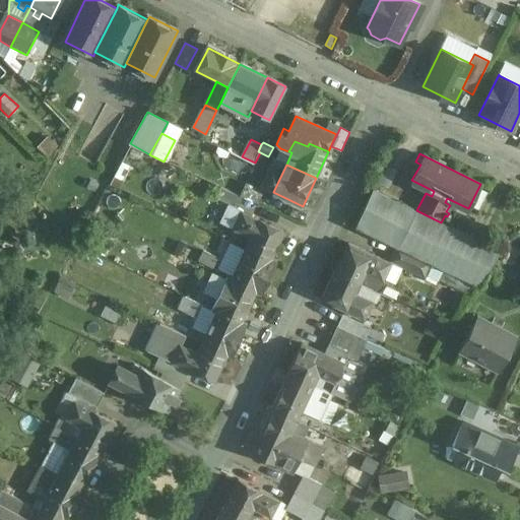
[(283,171),(272,166),(263,187),(273,192),(283,171)]
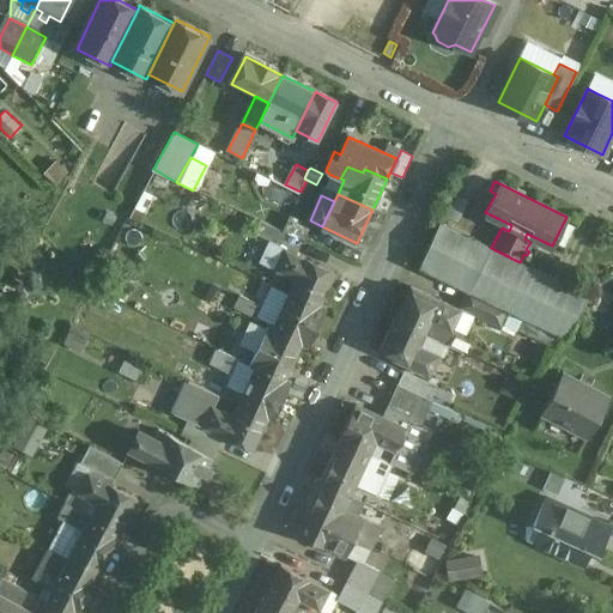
[(467,236),(439,223),(438,224),(426,219),(407,262),(445,280),(467,236)]
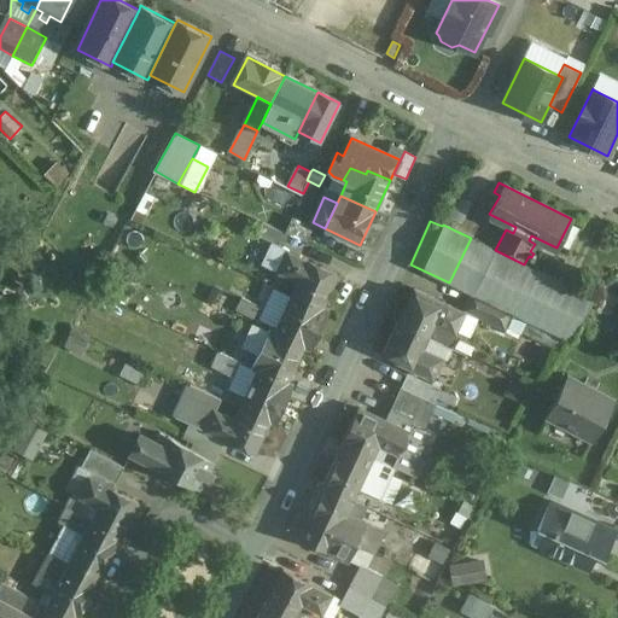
[(287,235),(262,223),(256,237),(270,243),(281,249),(287,235)]
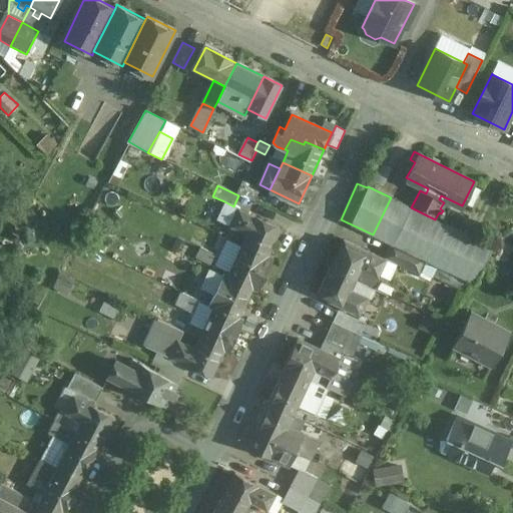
[(411,207),(391,197),(373,234),(392,243),(393,243),(411,207)]
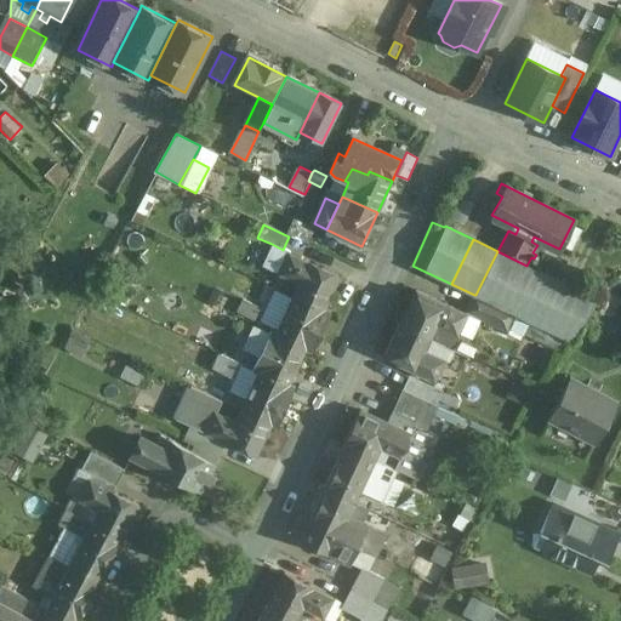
[(339,278),(289,255),(290,252),(283,250),(272,244),(261,267),(298,284),(292,296),(324,311),(339,278)]
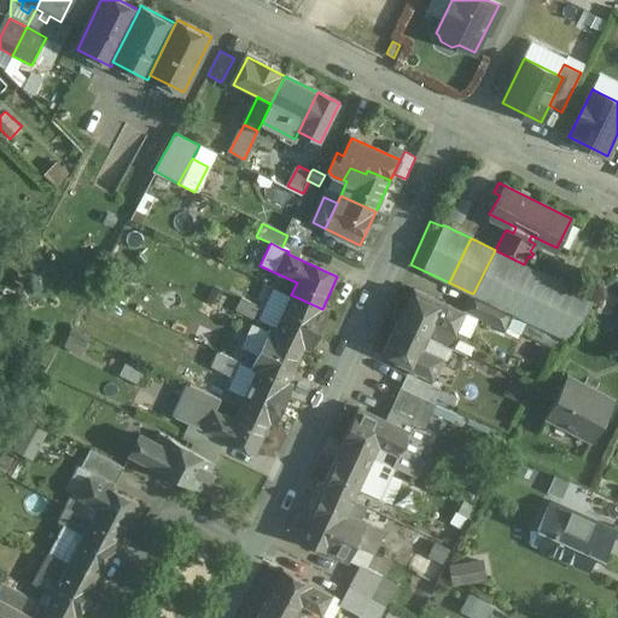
[(462,312),(414,289),(398,322),(429,337),(449,347),(456,331),(470,337),(478,316),(466,310),(465,313),(462,312)]
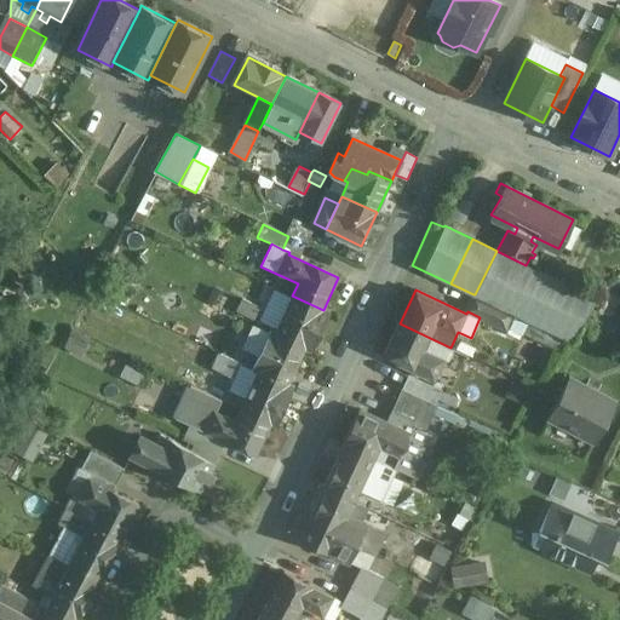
[(475,294),(474,294),(464,313),(466,314),(468,311),(480,317),(506,329),(514,313),(475,294)]
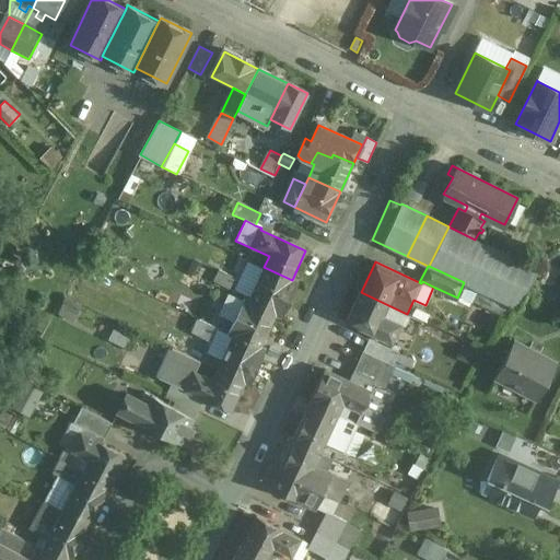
[(264,267),(248,300),(247,301),(277,315),(276,316),(281,318),(298,283),(292,280),(264,267)]
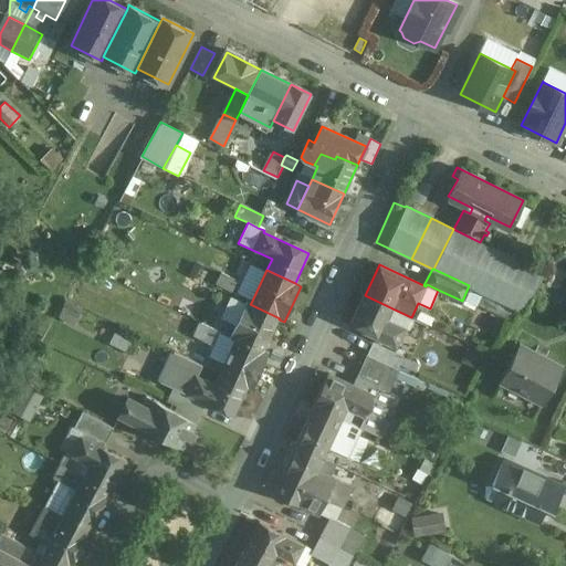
[(392,308),(365,295),(352,327),(396,348),(405,329),(387,322),(392,308)]
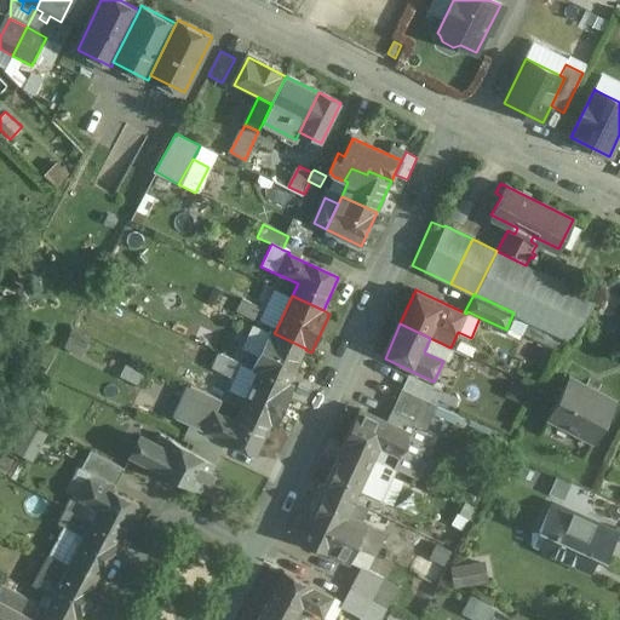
[(306,349),(274,333),(275,332),(273,331),(254,369),(259,372),(290,385),(305,350),(306,349)]
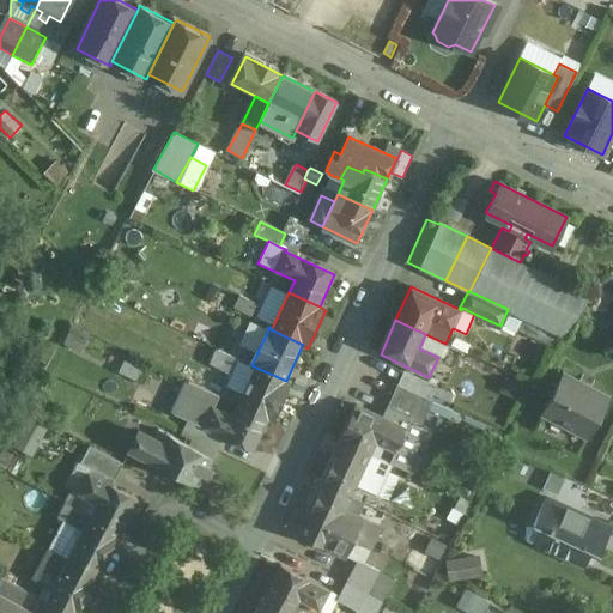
[(238,359),(219,351),(213,364),(232,372),(238,359)]
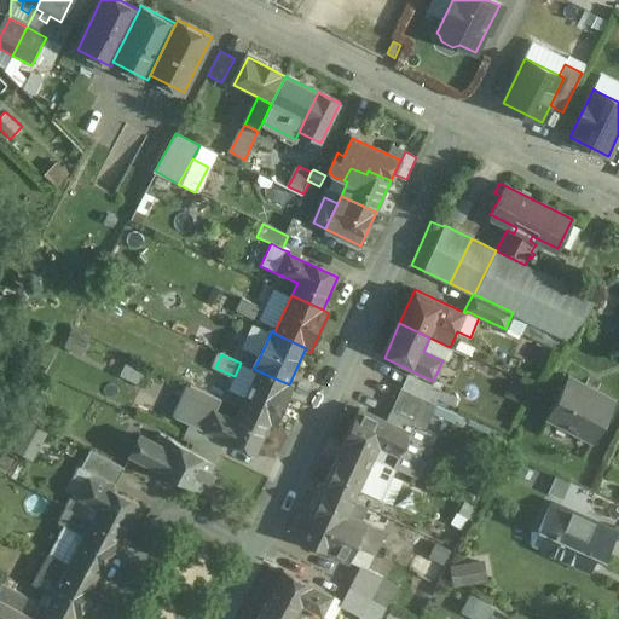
[(254,369),(241,363),(235,376),(232,381),(250,391),(250,389),(259,371),(254,369)]
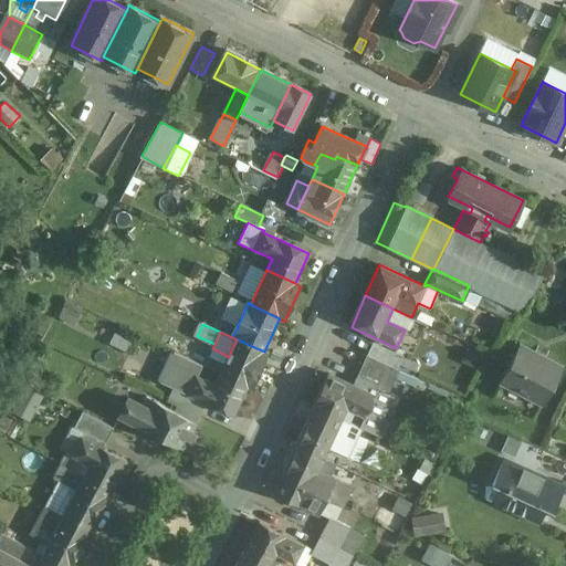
[(264,352),(237,339),(229,356),(229,357),(221,373),(253,388),(269,354),(264,352)]
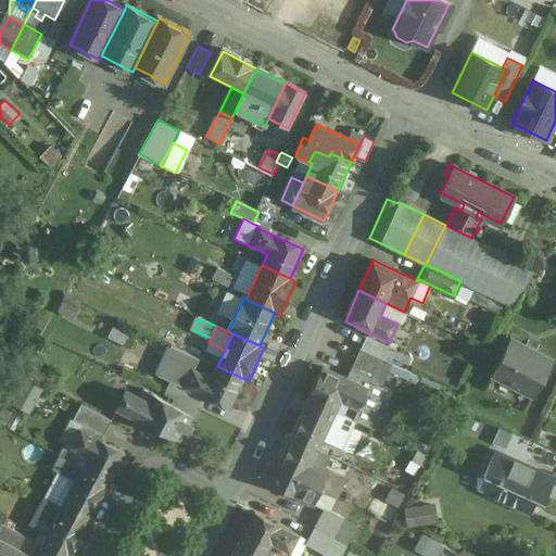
[(553,361),(510,339),(492,376),(534,397),(553,361)]
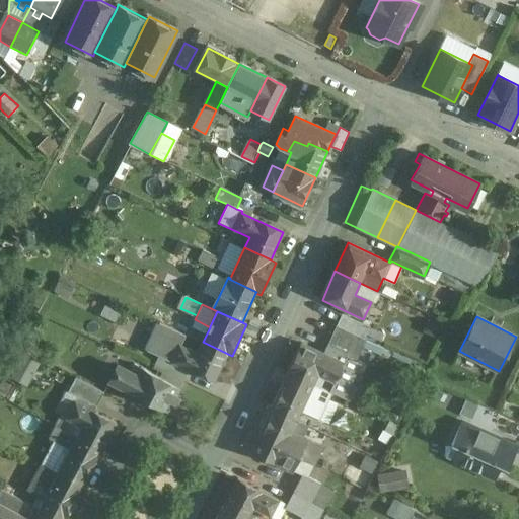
[(197,353),(180,346),(186,335),(159,322),(147,350),(189,370),(215,382),(227,355),(231,356),(232,356),(203,342),(197,353)]
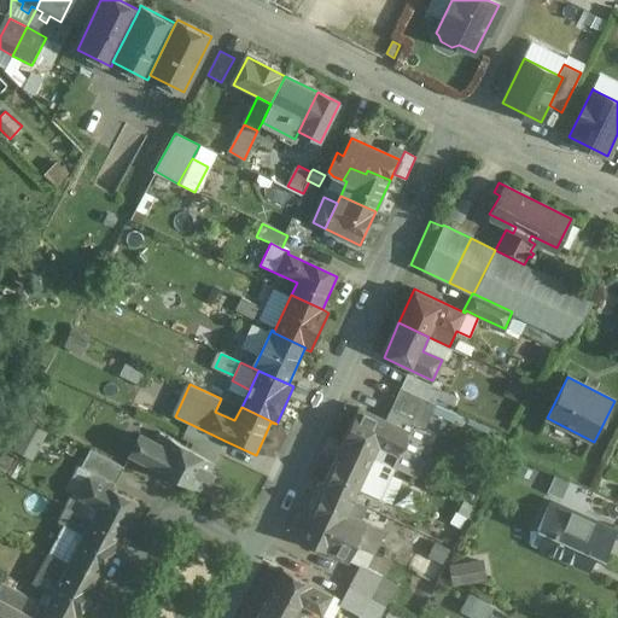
[(409,432),(359,408),(342,443),(343,443),(373,458),(379,445),(398,455),(409,432)]
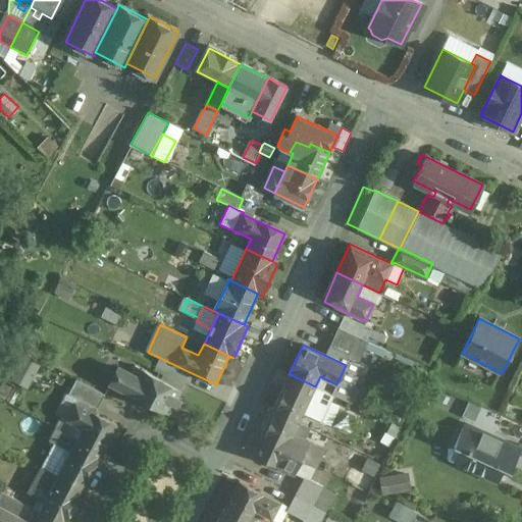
[(25,356),(13,378),(28,385),(40,364),(25,356)]
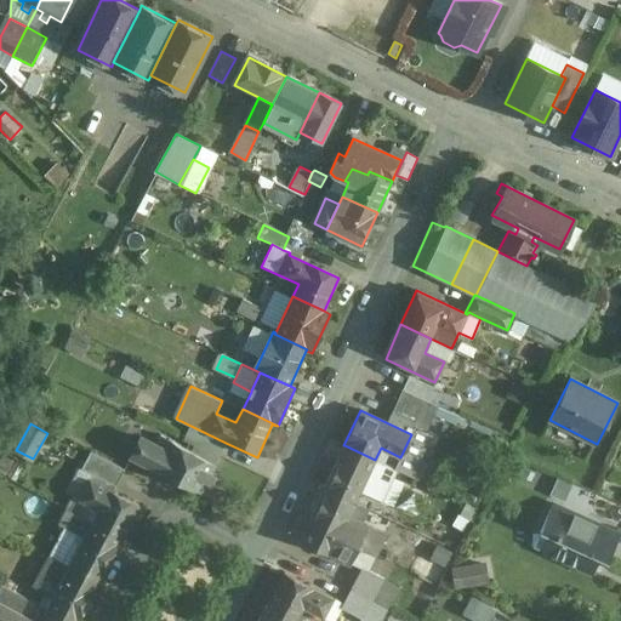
[(226,443),(192,427),(184,442),(201,449),(218,457),(226,443)]
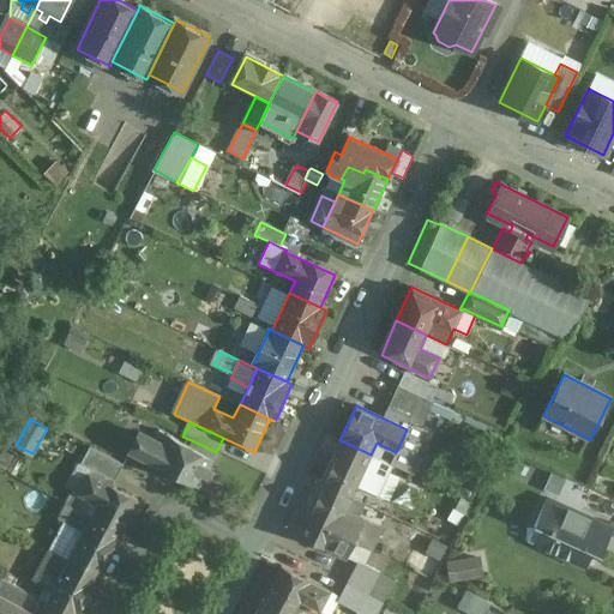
[(197,450),(158,429),(154,440),(140,433),(131,451),(198,487),(214,459),(197,450)]
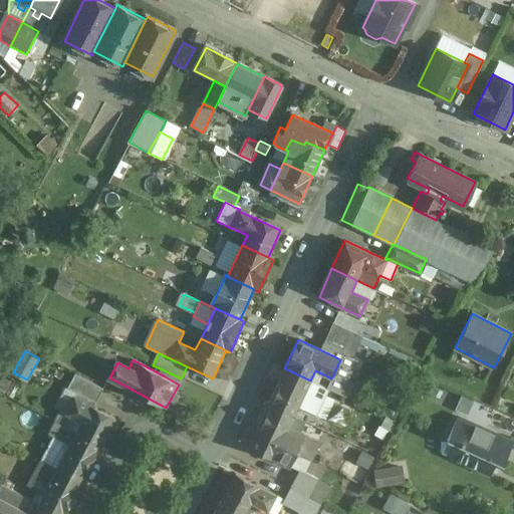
[(310,380),(285,368),(268,406),(294,418),(310,380)]
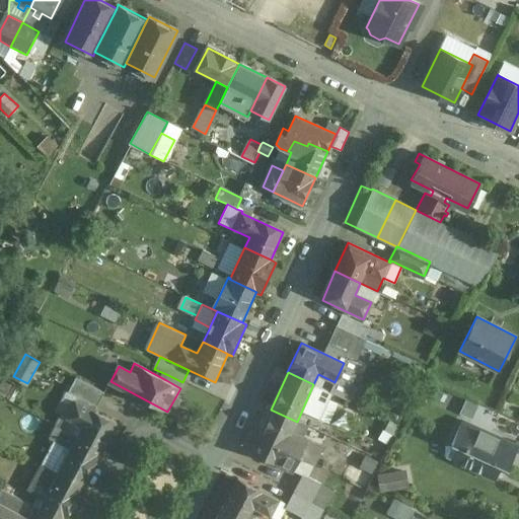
[(182,382),(168,375),(166,380),(180,388),(182,382)]
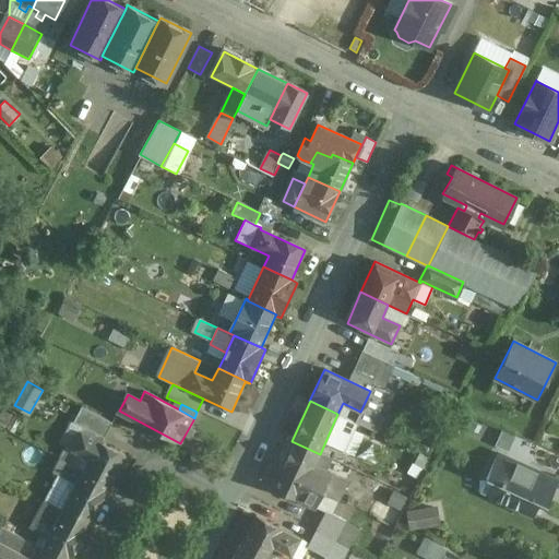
[(125,455),(82,433),(73,450),(91,460),(84,472),(109,485),(125,455)]
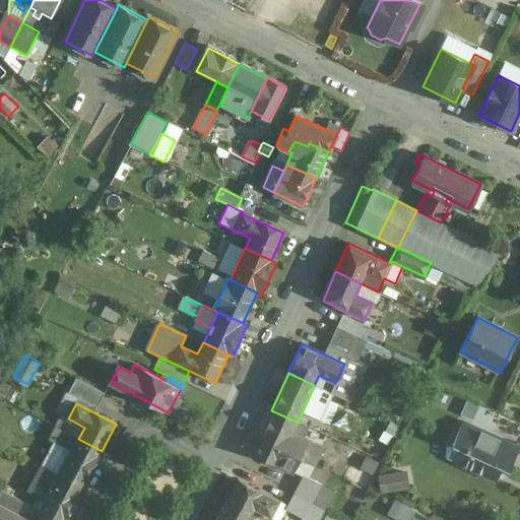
[(298,423),(271,410),(260,436),(278,445),(280,441),(295,447),(300,436),(293,433),(298,423)]
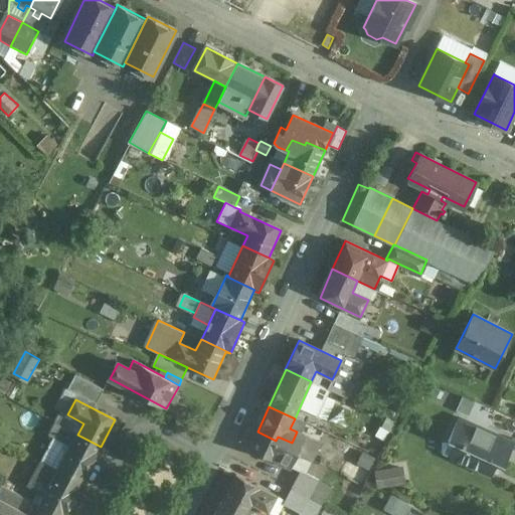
[(513,443),(459,417),(451,436),(462,442),(454,460),(491,477),(500,458),(503,459),(505,454),(507,455),(513,443)]
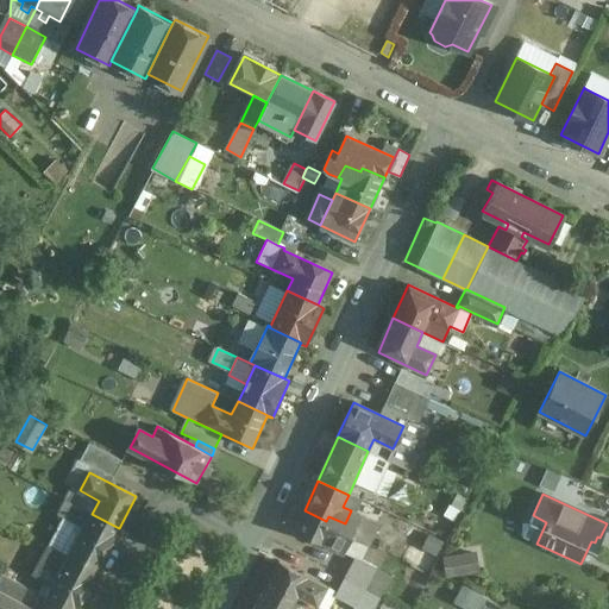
[(362,501),(352,496),(347,504),(358,509),(362,501)]
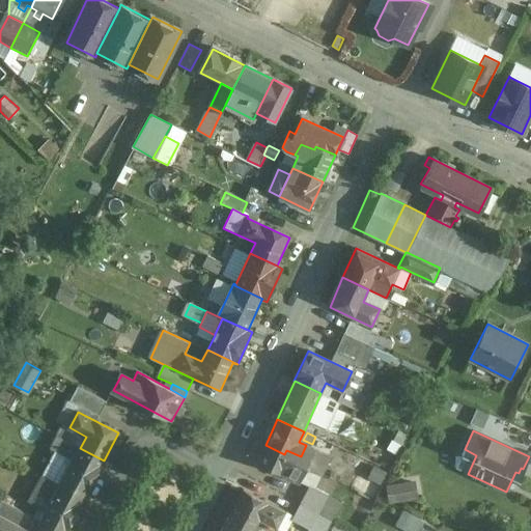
[(70,443),(64,452),(75,457),(60,484),(84,498),(104,460),(80,448),(70,443)]
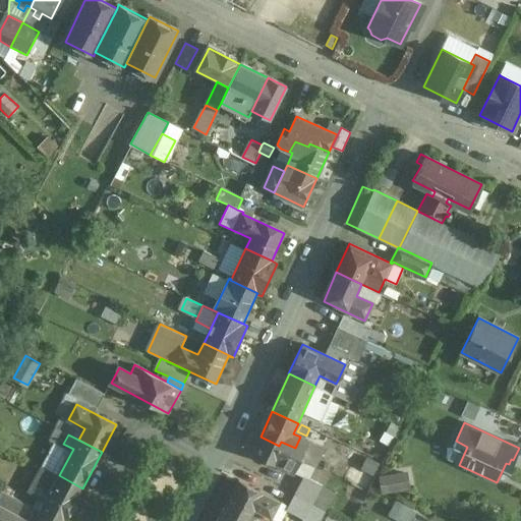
[(281,442),(279,446),(261,437),(254,449),(257,456),(295,473),(295,471),(300,460),(308,441),(300,437),(295,448),(281,442)]
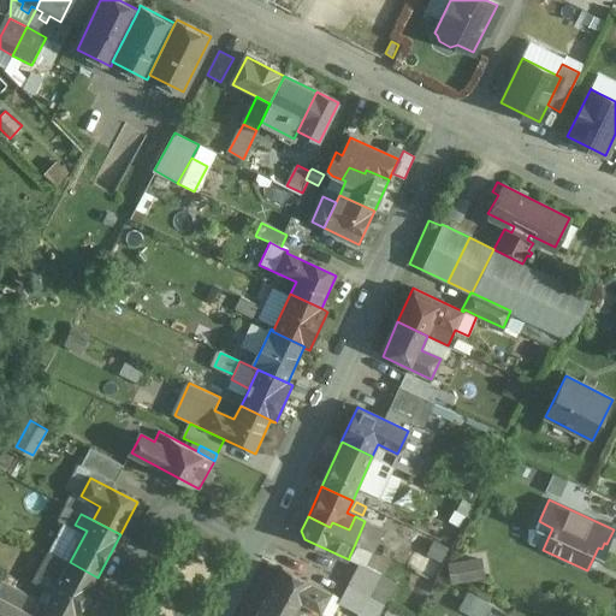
[(365,521),(355,544),(371,551),(381,529),(365,521)]
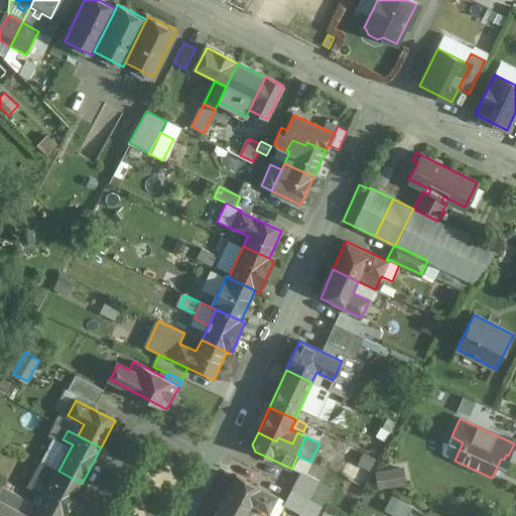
[(310,462),(297,456),(292,467),(306,473),(310,462)]
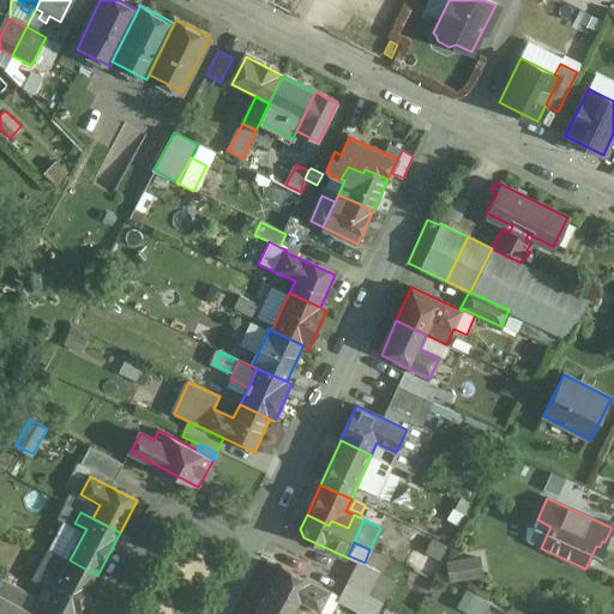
[(70,560),(49,549),(34,579),(54,590),(70,560)]
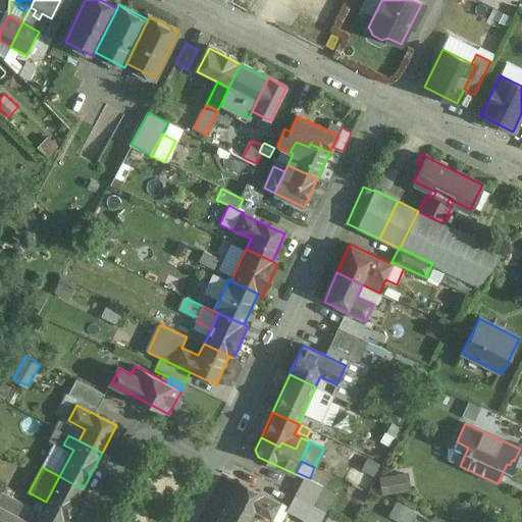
[(366,491),(372,477),(355,469),(349,482),(366,491)]
